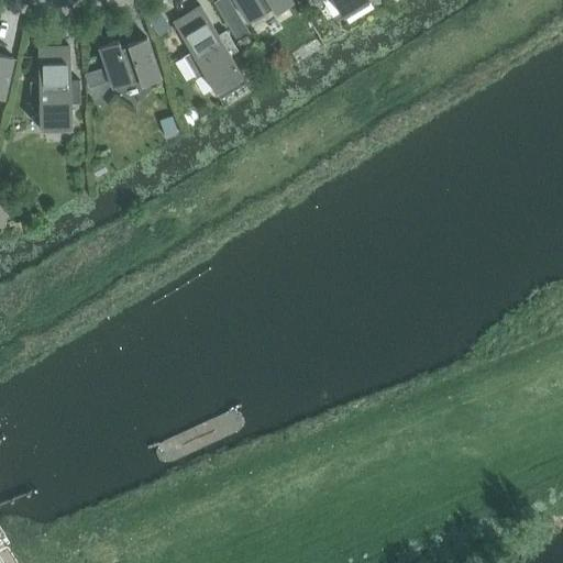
[(227,20),(238,14),(229,0),(219,0),(216,2),(227,20)]
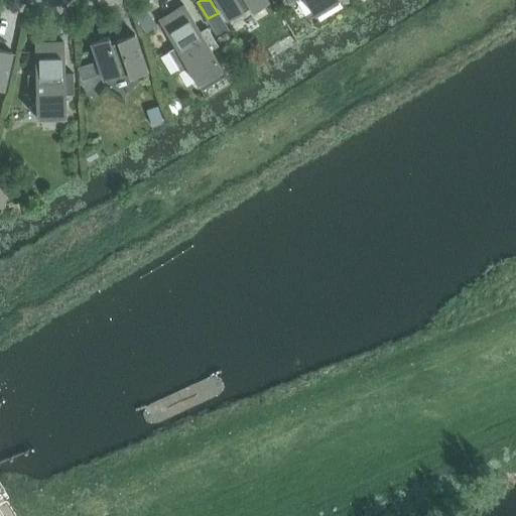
[(215,0),(228,20),(250,7),(253,12),(269,2),(267,0),(215,0)]
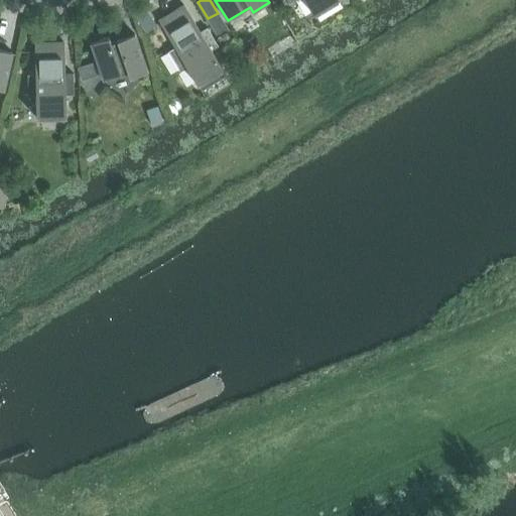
[(304,0),(313,14),(337,0),(304,0)]
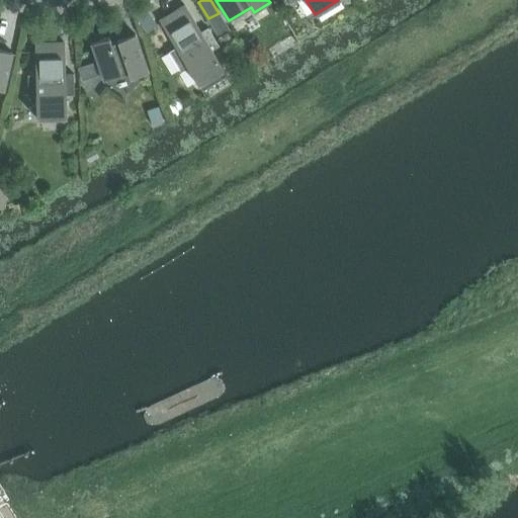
[(201,32),(186,6),(184,8),(184,9),(163,22),(162,21),(161,22),(176,48),(169,52),(170,53),(180,69),(179,70),(180,71),(187,67),(198,85),(225,70),(212,50),(218,47),(219,48),(220,47),(208,28),(207,28),(207,29),(201,32)]
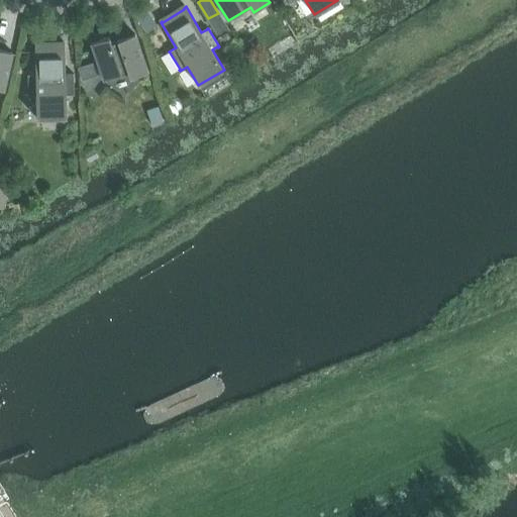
[(149,11),(138,16),(142,27),(154,23),(149,11)]
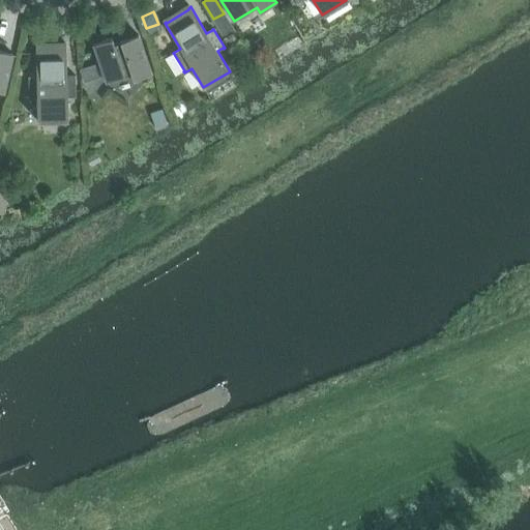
[(226,38),(235,32),(230,25),(221,30),(226,38)]
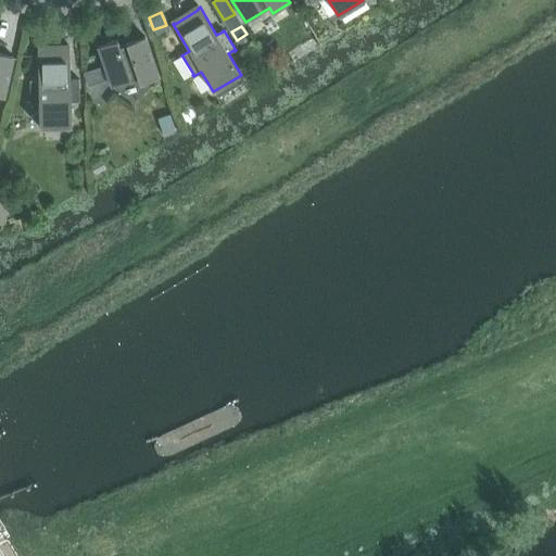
[(98,47),(112,87),(138,78),(140,84),(160,77),(146,38),(119,47),(117,40),(98,47)]
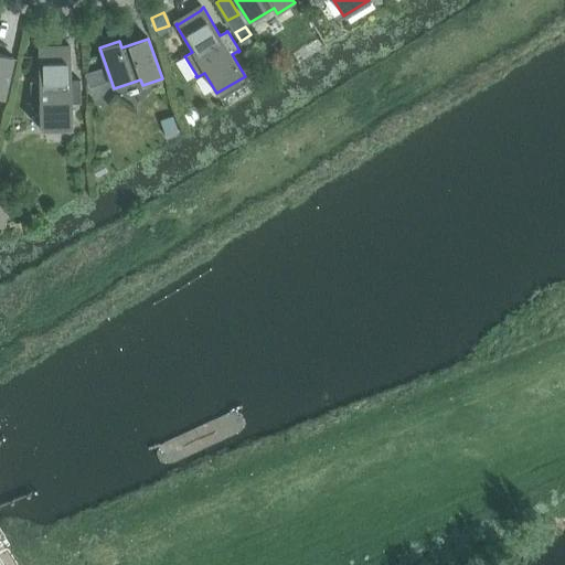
[(68,50),(41,51),(41,49),(39,49),(39,82),(30,82),(30,83),(31,83),(32,104),(31,104),(31,106),(40,105),(40,129),(73,129),(72,104),(80,104),(80,105),(81,104),(81,81),(80,81),(80,82),(72,82),(71,49),(68,49),(68,50)]
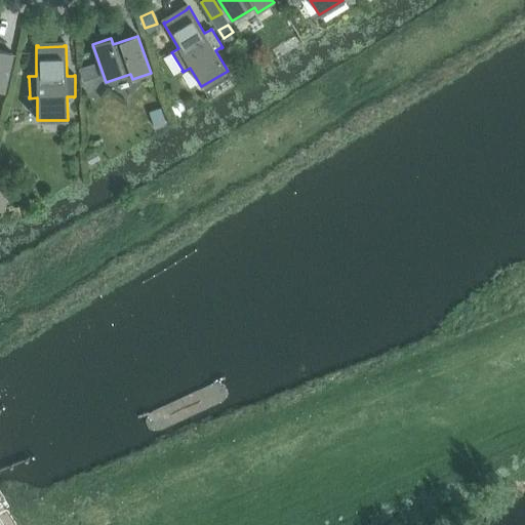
[(0,91),(4,92),(13,53),(0,50),(0,91)]
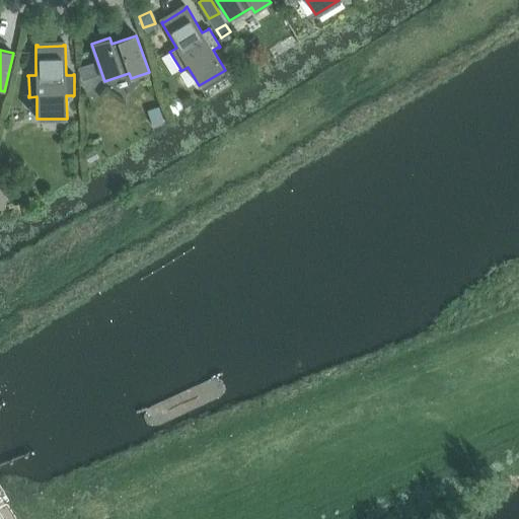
[(97,75),(93,64),(78,69),(82,80),(97,75)]
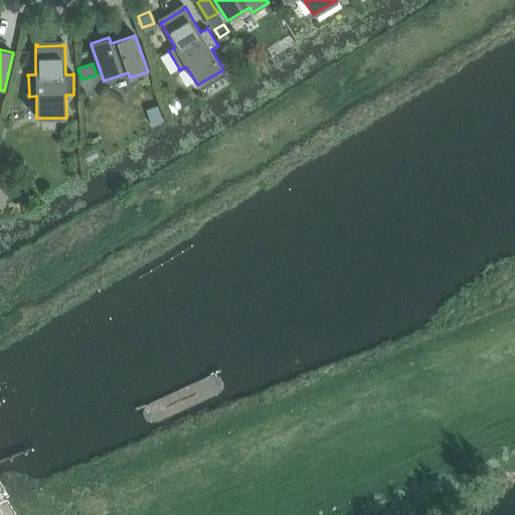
All buildings are outlined.
